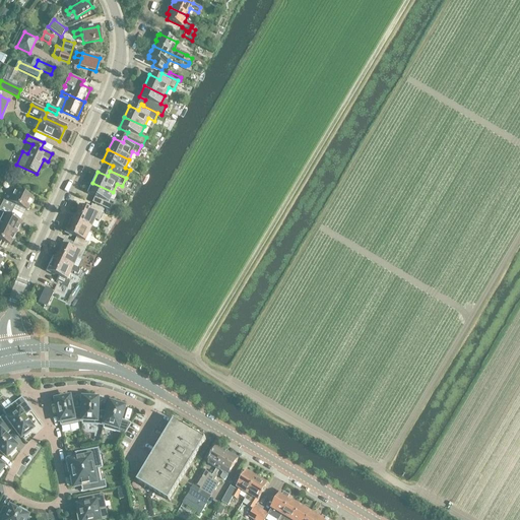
[(113,192),(92,183),(87,194),(96,198),(94,204),(111,211),(115,202),(110,200),(113,192)]
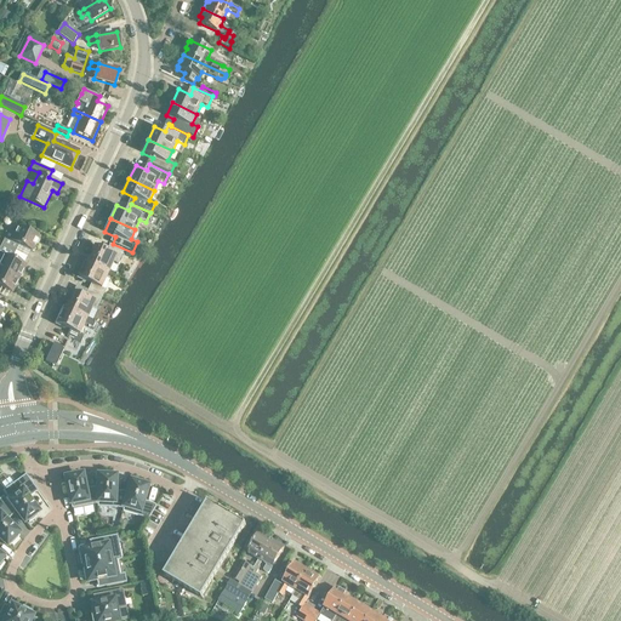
[(0,241),(0,244),(15,252),(18,245),(32,252),(39,238),(11,224),(3,243),(0,241)]
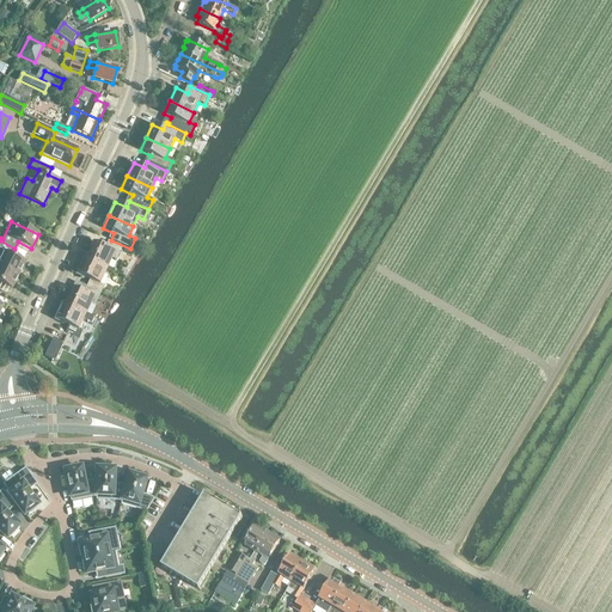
[(0,243),(0,265),(19,275),(25,262),(12,256),(14,249),(0,240),(0,243)]
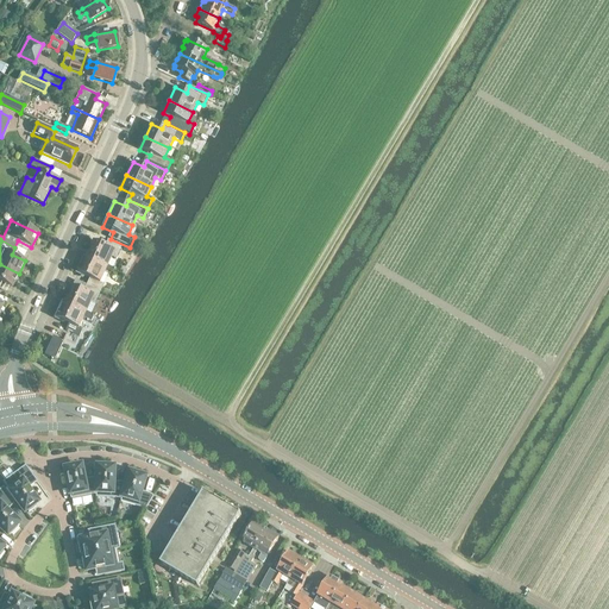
[(105,246),(93,242),(88,251),(90,252),(88,258),(106,267),(111,257),(115,259),(121,246),(107,240),(105,246)]
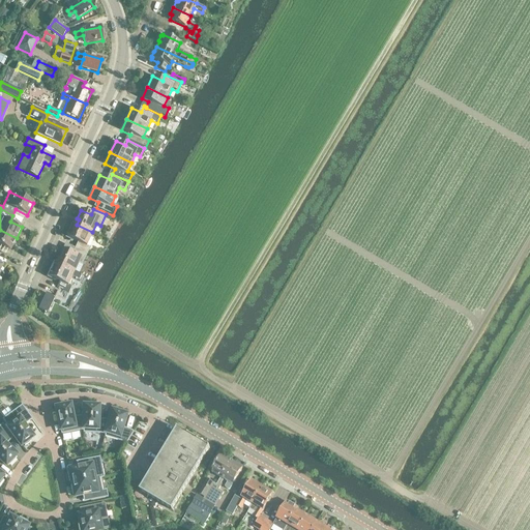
[(75,248),(87,254),(90,248),(86,246),(92,232),(77,225),(74,223),(66,238),(78,242),(75,248)]
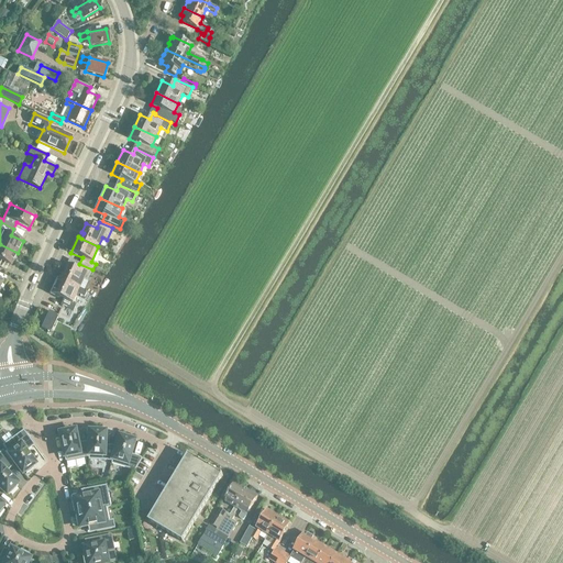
[(18,253),(0,244),(0,260),(11,265),(18,253)]
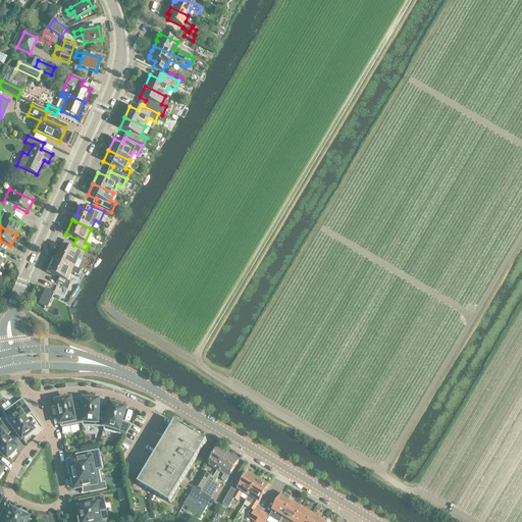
[(86,250),(73,245),(71,250),(61,246),(57,253),(59,254),(56,259),(56,260),(72,268),(73,267),(76,260),(81,261),(86,250)]
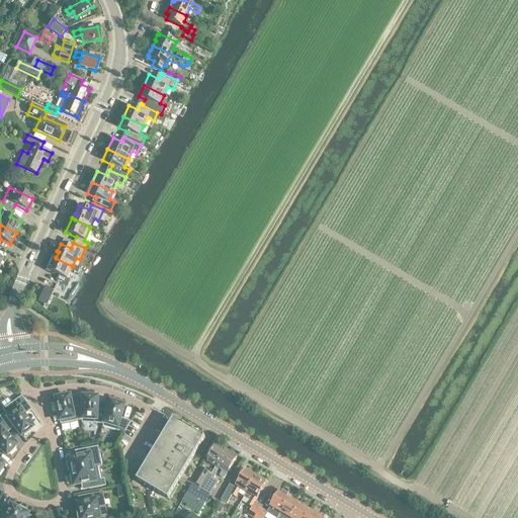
[(77,274),(80,269),(73,265),(72,266),(56,258),(56,257),(53,256),(47,270),(58,275),(55,281),(67,286),(70,280),(66,279),(70,270),(77,274)]
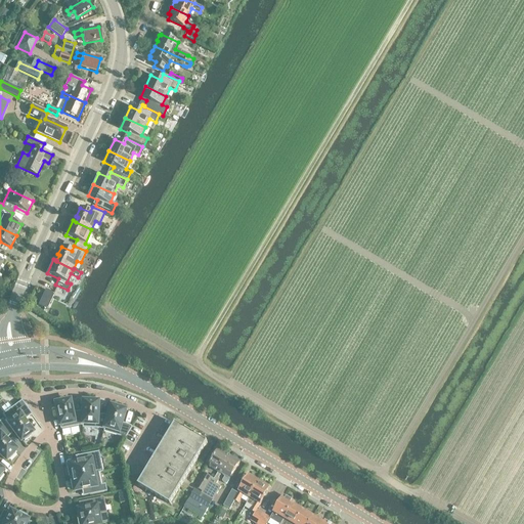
[(46,290),(38,305),(47,310),(55,294),(46,290)]
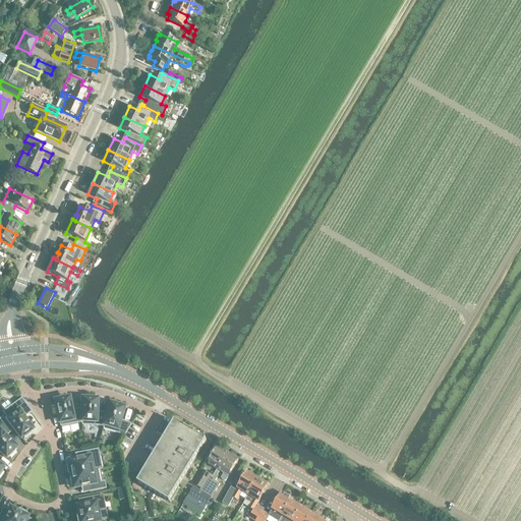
[(55,402),(60,427),(77,423),(78,409),(71,411),(68,399),(66,399),(65,397),(57,399),(58,401),(55,402)]
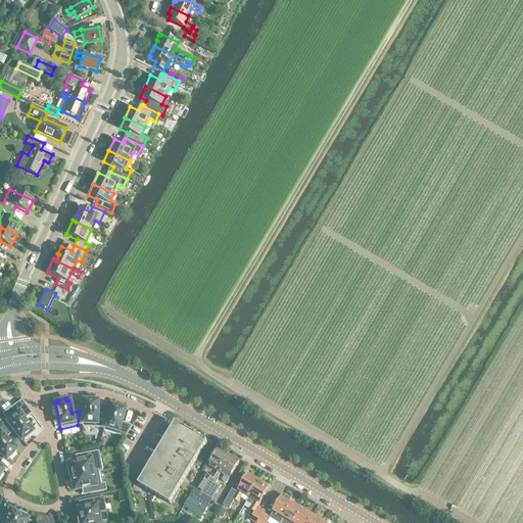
[(99,429),(104,415),(96,414),(97,401),(94,401),(94,399),(86,399),(86,401),(83,401),(83,411),(79,411),(78,425),(82,425),(82,427),(97,428),(97,429),(99,429)]
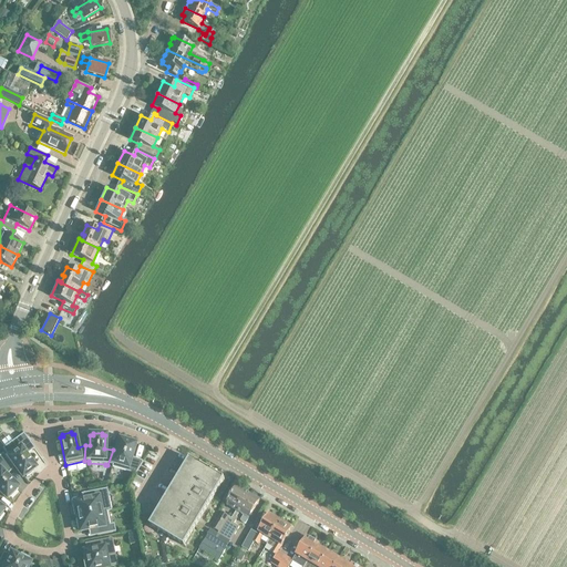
[(34,449),(23,434),(2,449),(22,477),(24,475),(27,477),(33,472),(32,470),(34,468),(30,462),(30,461),(26,455),(34,449)]
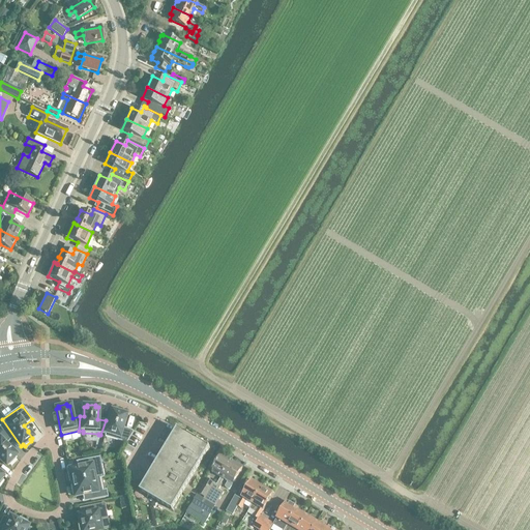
[(125,445),(134,432),(129,430),(122,428),(125,415),(123,415),(123,413),(115,410),(115,412),(112,412),(109,421),(106,420),(100,435),(105,436),(104,438),(122,443),(125,445)]
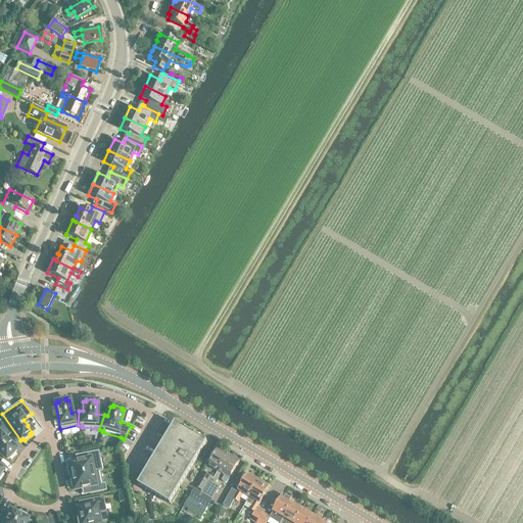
[(0,454),(5,460),(7,458),(9,459),(15,453),(13,452),(15,449),(10,444),(10,443),(6,438),(12,432),(3,419),(0,420),(0,454)]
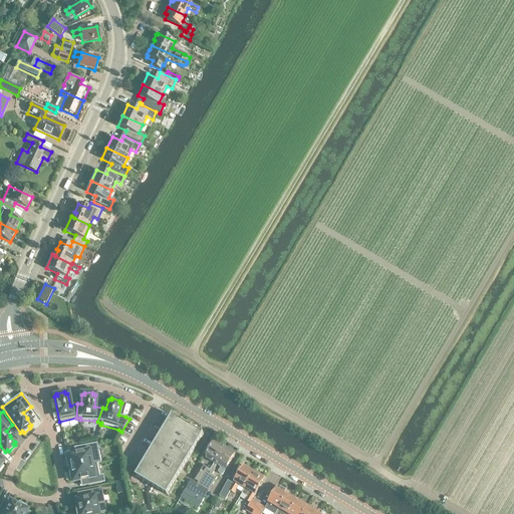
[(172,417),(146,459),(136,476),(167,495),(203,435),(204,435),(203,434),(173,416),(172,416),(172,417)]
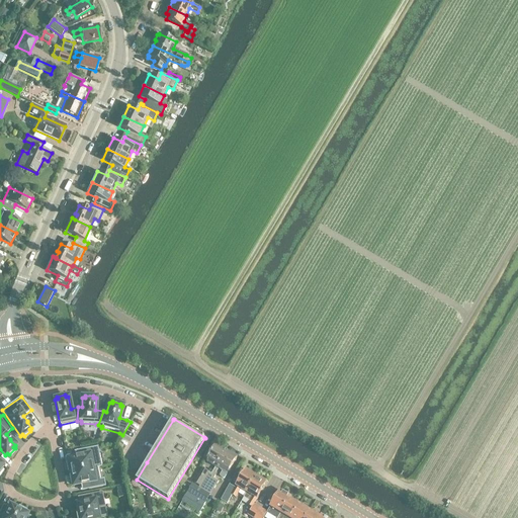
[(223,462),(229,452),(217,445),(207,460),(208,460),(199,475),(205,479),(209,472),(211,473),(217,466),(220,460),(223,462)]
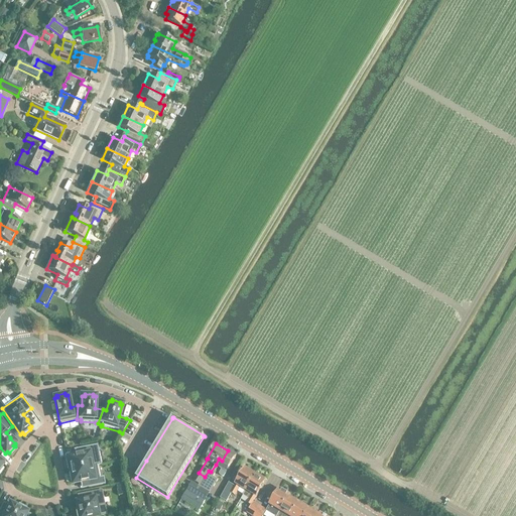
[(70,469),(70,471),(97,466),(101,465),(97,444),(80,448),(82,455),(75,456),(75,457),(68,458),(68,461),(66,461),(68,469),(70,469)]
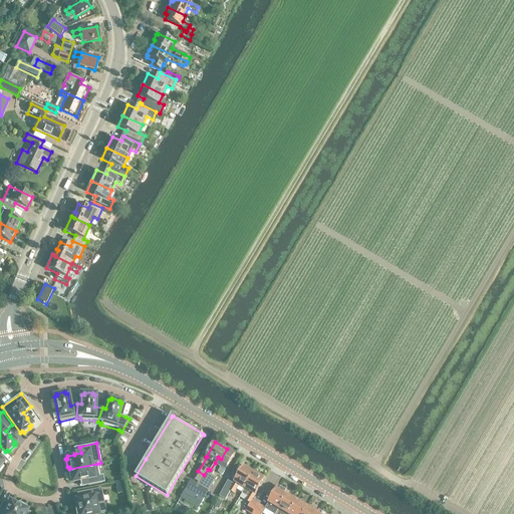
[(236,454),(235,454),(227,449),(221,459),(218,457),(215,463),(210,470),(208,469),(204,475),(198,471),(189,486),(188,485),(181,498),(180,497),(175,507),(178,508),(183,499),(193,505),(196,507),(195,509),(197,510),(218,478),(212,475),(215,470),(214,469),(216,467),(217,465),(221,468),(219,472),(223,475),(236,454)]
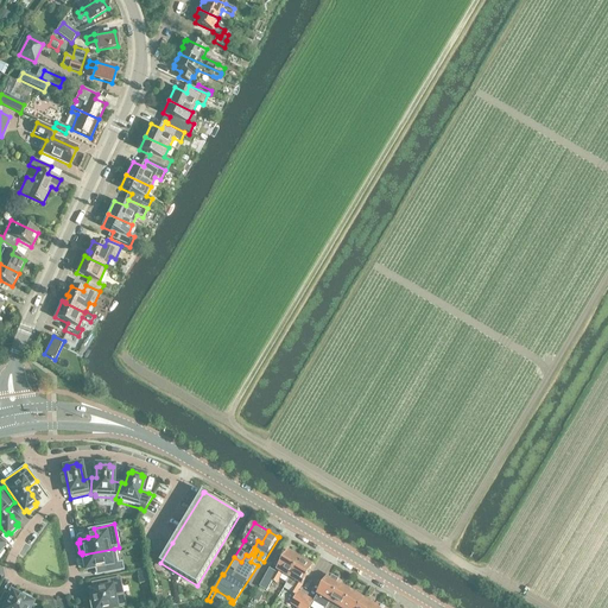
[(118,563),(114,549),(82,555),(83,557),(81,558),(82,568),(84,567),(86,570),(94,569),(102,568),(103,575),(124,570),(121,562),(118,563)]
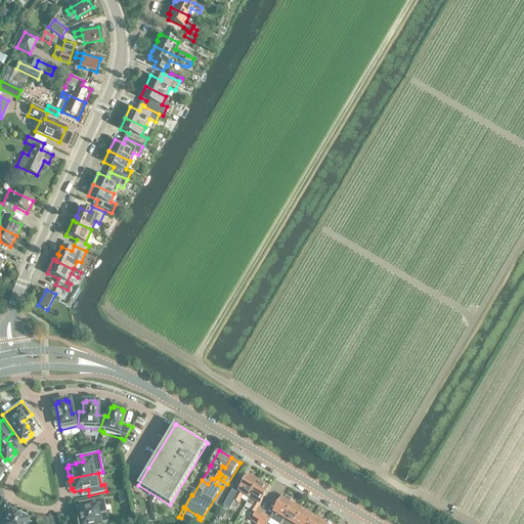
[(244,494),(250,498),(260,482),(249,475),(237,493),(232,490),(223,506),(229,510),(234,500),(238,504),(244,494)]
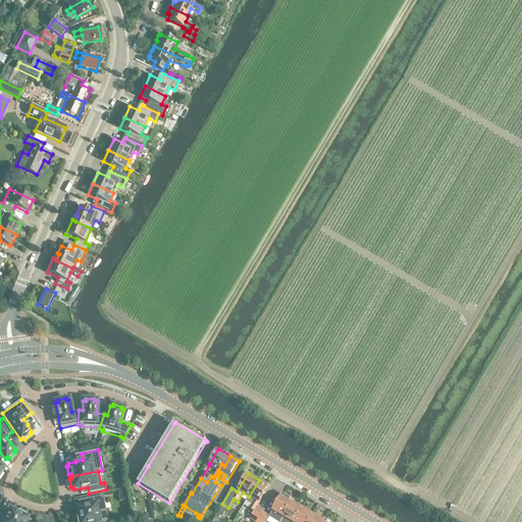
[(249,509),(254,512),(249,519),(255,521),(256,521),(263,511),(257,507),(259,503),(269,486),(259,480),(249,497),(246,502),(252,505),(249,509)]
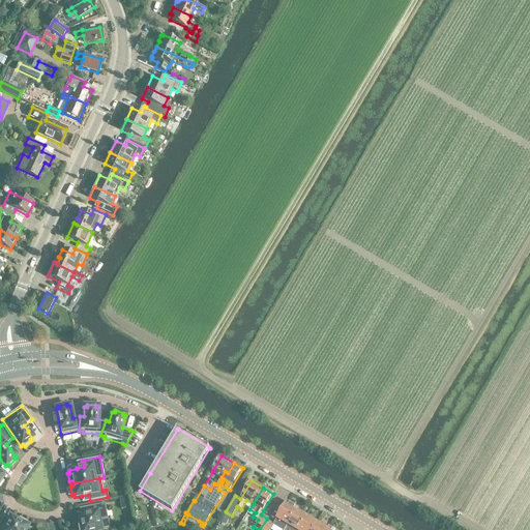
[(288,501),(275,522),(273,525),(282,529),(285,529),(299,507),(288,501)]
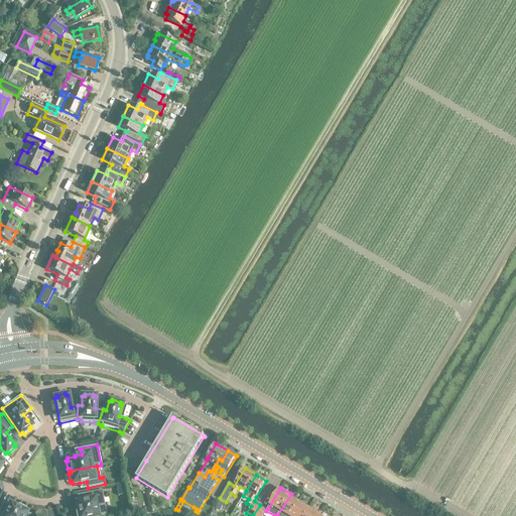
[(78,510),(76,511),(77,515),(100,515),(99,506),(105,505),(102,490),(77,495),(79,502),(77,502),(78,510)]
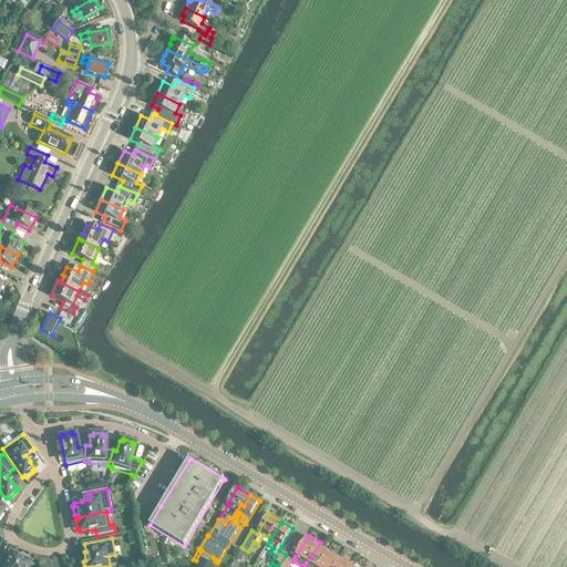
[(320,543),(305,566),(320,566),(330,552),(320,545),(321,544),(320,543)]
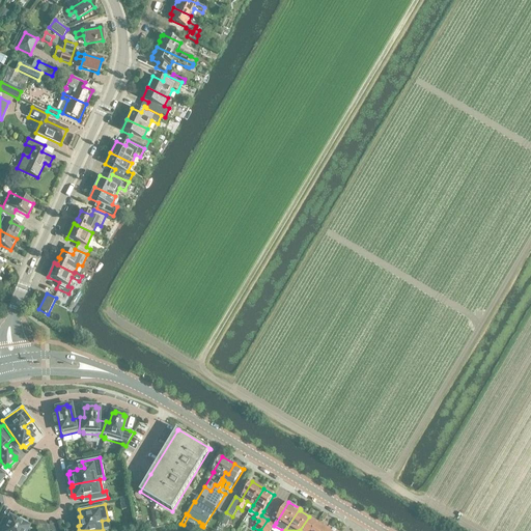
[(228,526),(232,518),(226,514),(221,522),(228,526)]
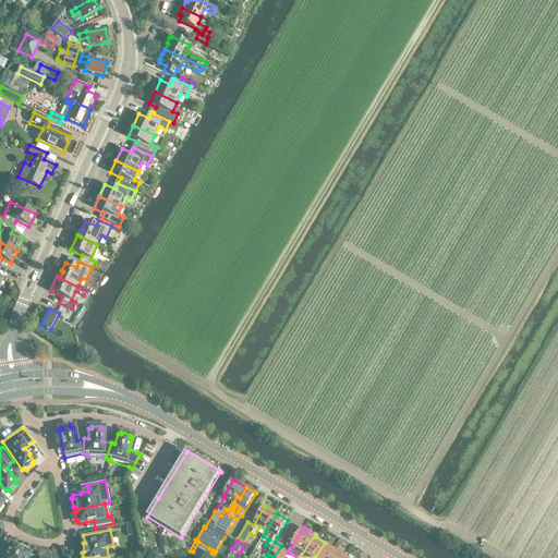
[(315,557),(330,557),(336,549),(325,543),(315,557)]
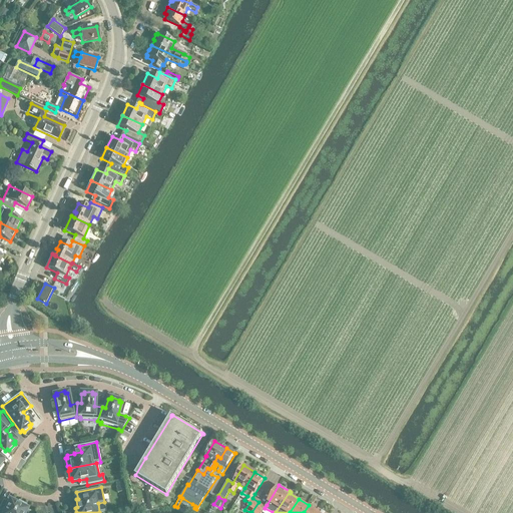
[(3,500),(0,505),(0,512),(24,512),(26,510),(25,509),(26,507),(18,503),(17,505),(10,501),(9,503),(3,500)]
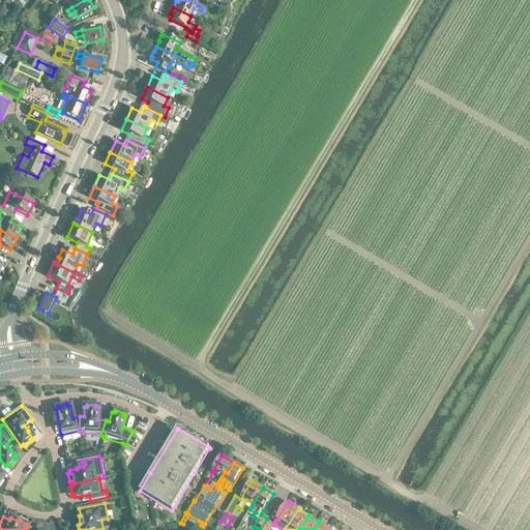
[(267,519),(260,529),(268,529),(274,523),(267,519)]
